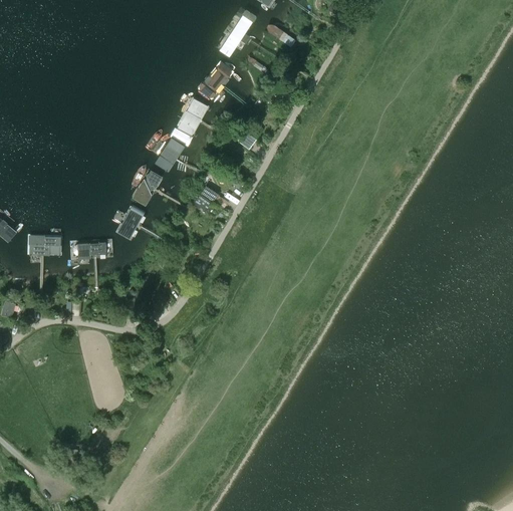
[(331,1),(327,9),(337,14),(341,7),(331,1)]
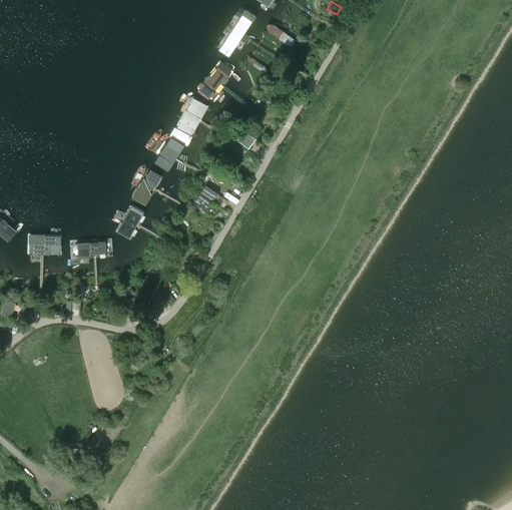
[(240,8),(215,46),(234,57),(259,19),(240,8)]
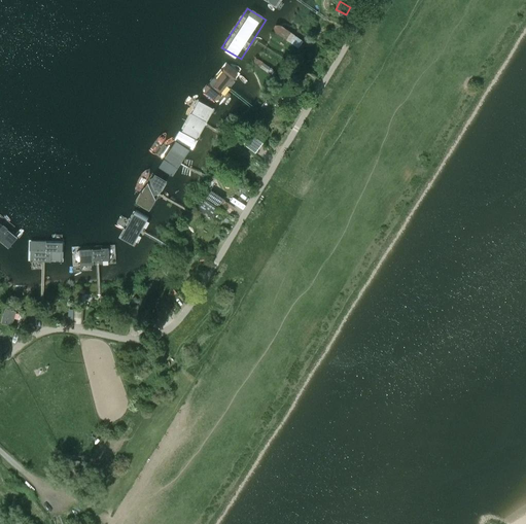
[(204,80),(199,89),(217,102),(239,72),(224,62),(209,84),(204,80)]
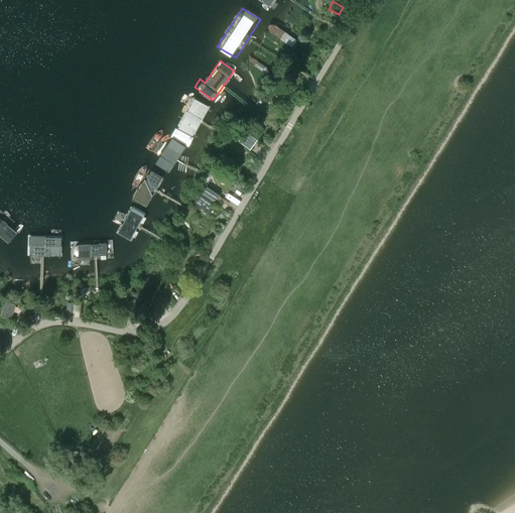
[(175,128),(192,137),(209,107),(191,98),(175,128)]
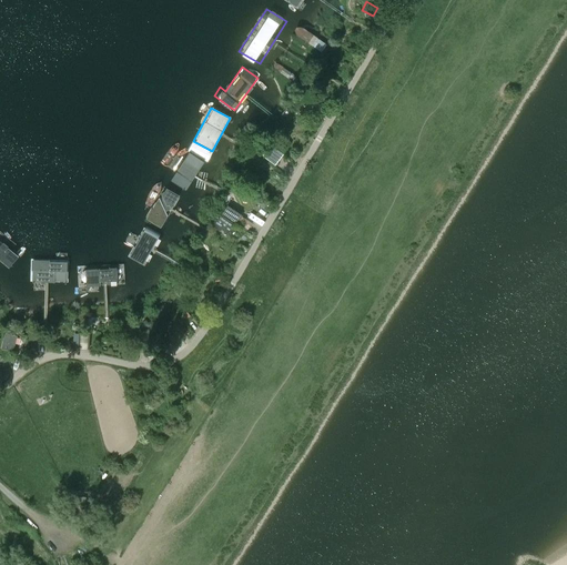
[(282,148),(286,143),(282,138),(272,129),(266,134),(282,148)]
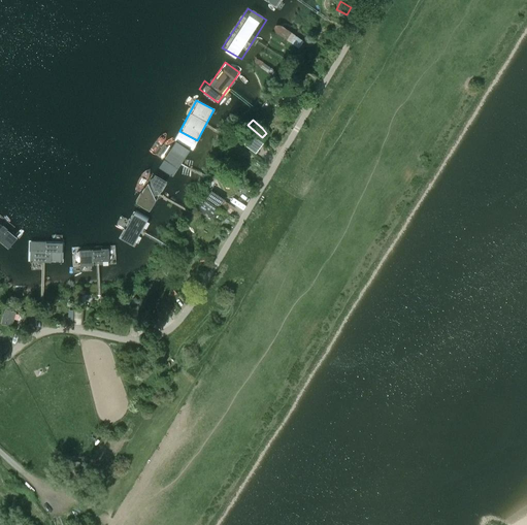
[(240,138),(244,141),(253,131),(249,128),(240,138)]
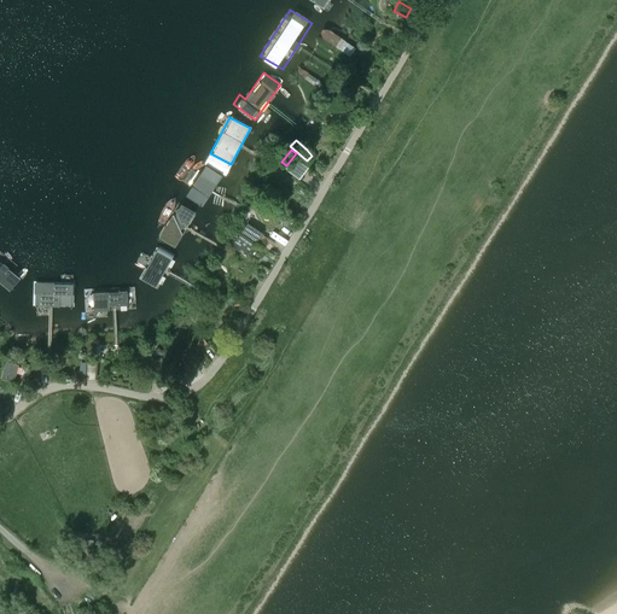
[(207,175),(196,210),(216,215),(226,180),(207,175)]
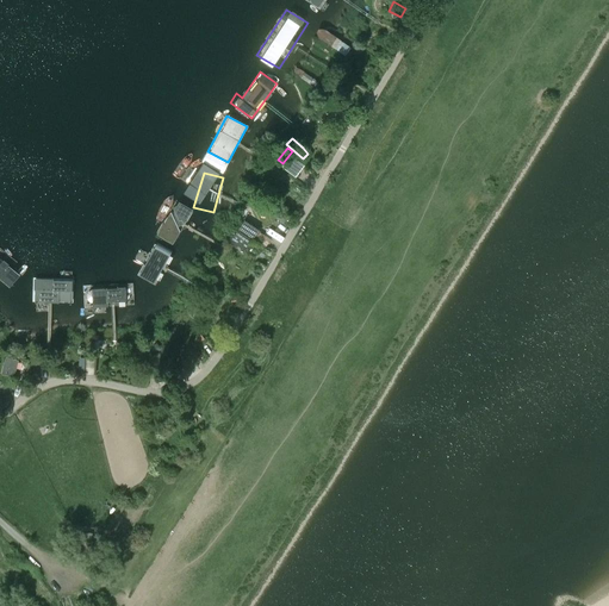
[(171,201),(156,236),(171,245),(193,212),(171,201)]
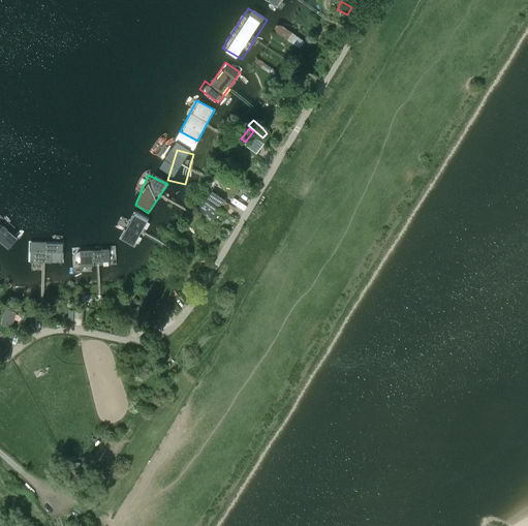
[(223,193),(211,185),(206,193),(218,202),(223,193)]
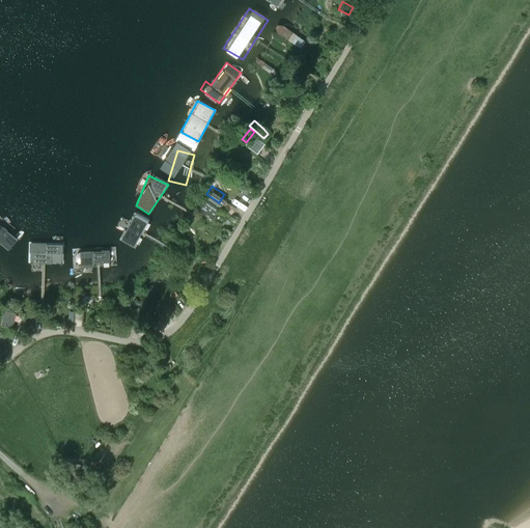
[(219,204),(205,195),(197,205),(204,211),(205,210),(212,214),(219,204)]
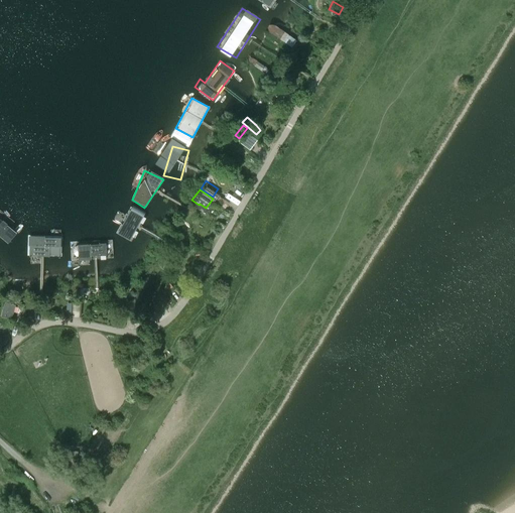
[(151,221),(138,215),(130,236),(143,241),(151,221)]
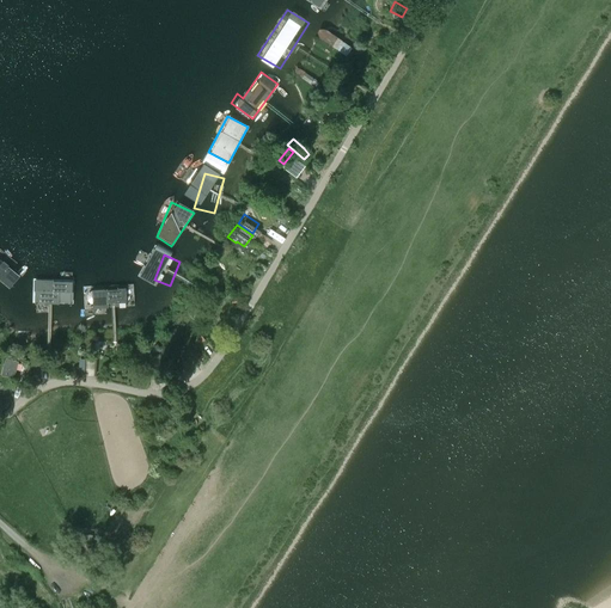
[(0,287),(13,295),(22,283),(0,270),(0,287)]
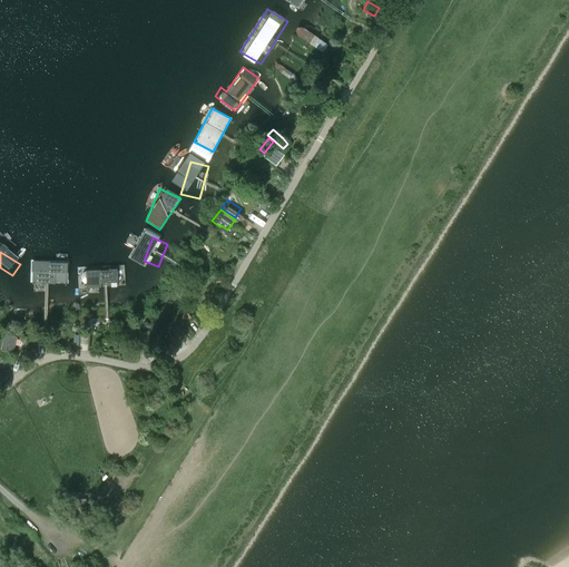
[(129,282),(127,264),(80,270),(82,287),(129,282)]
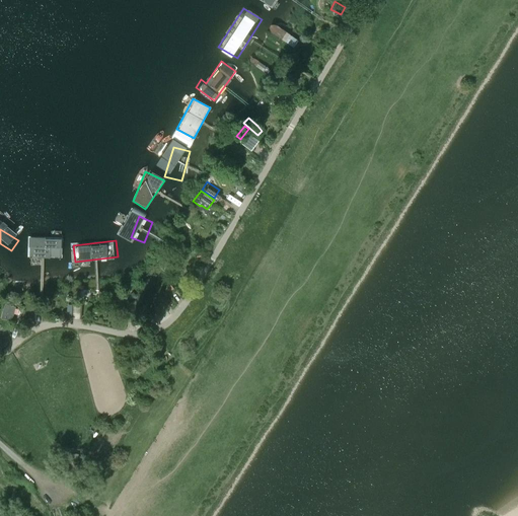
[(61,265),(61,244),(27,245),(27,265),(61,265)]
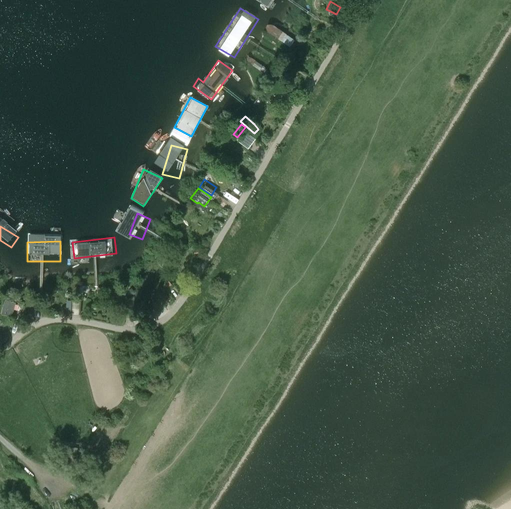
[(153,288),(148,276),(140,280),(145,292),(153,288)]
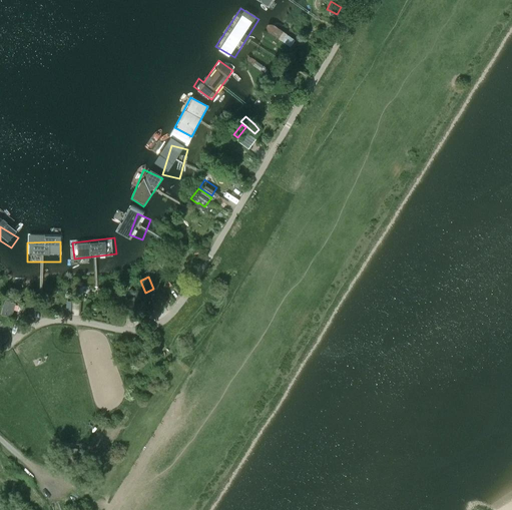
[(14,301),(3,299),(0,309),(0,313),(10,317),(14,301)]
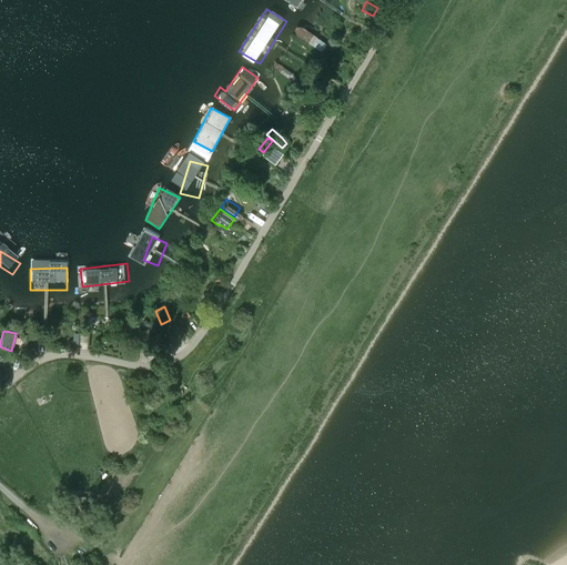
[(8,370),(4,365),(3,364),(0,366),(0,375),(1,377),(9,371),(8,370)]
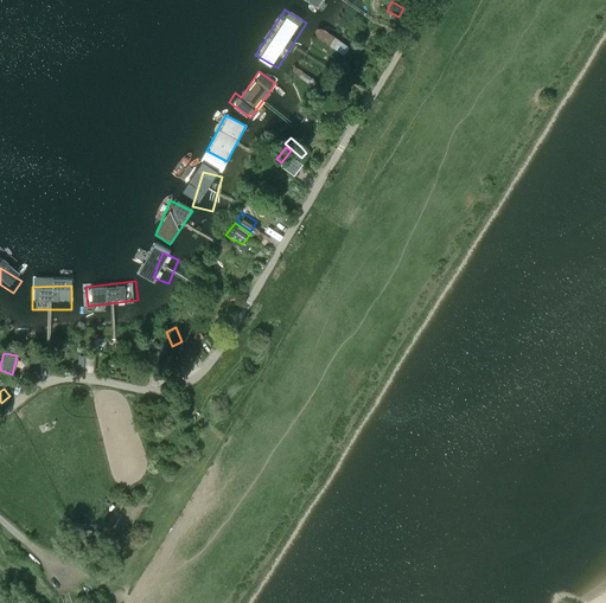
All buildings are outlined.
